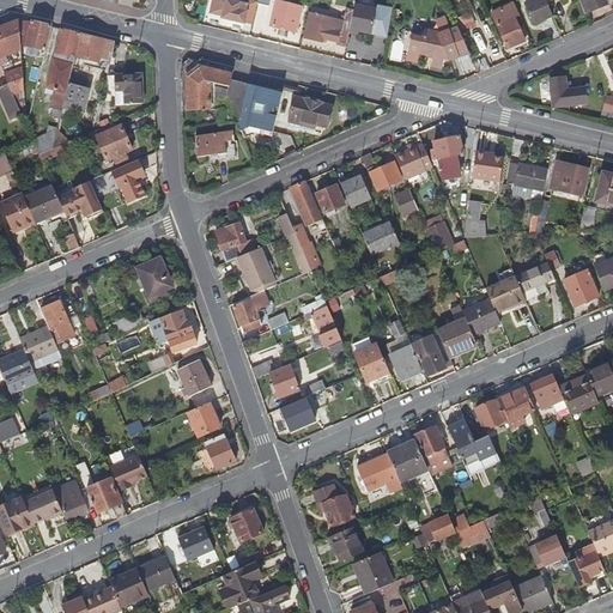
[(223,20),(254,28),(259,5),(252,2),(250,8),(241,5),(241,4),(240,2),(240,0),(216,0),(212,16),(224,18),(223,20)]
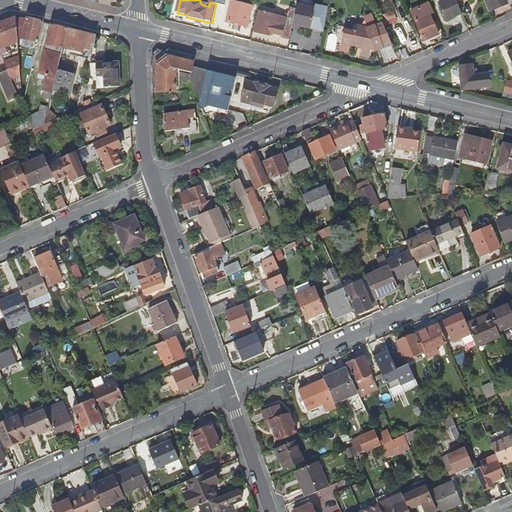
[(225,0),(218,0),(214,20),(220,22),(225,0)]
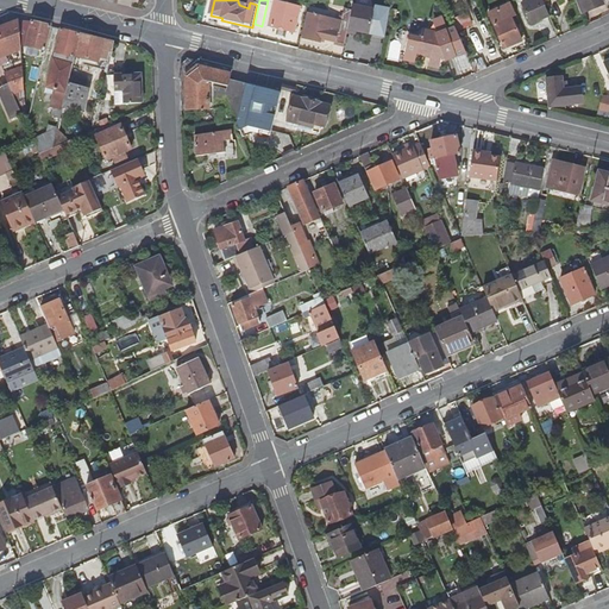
[(531,24),(550,16),(542,1),(541,0),(534,0),(522,6),(531,24)]
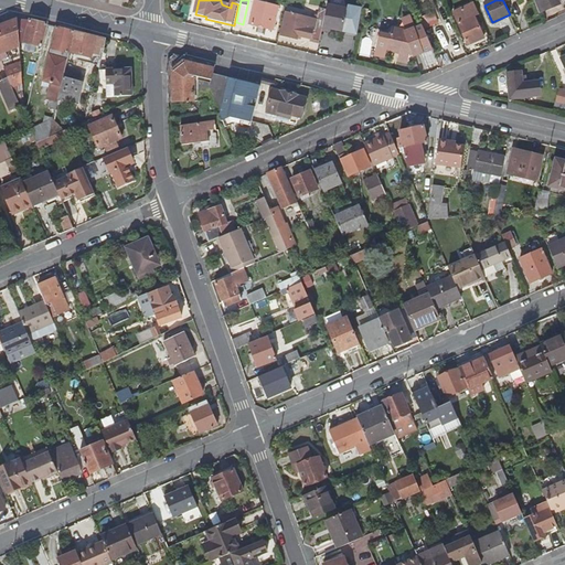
[(533,0),(540,12),(560,3),(557,0),(533,0)]
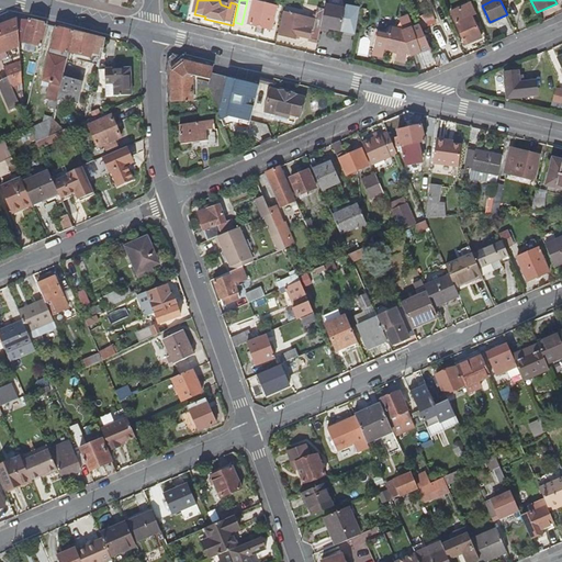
[(278,9),(255,3),(249,26),(272,32),(278,9)]
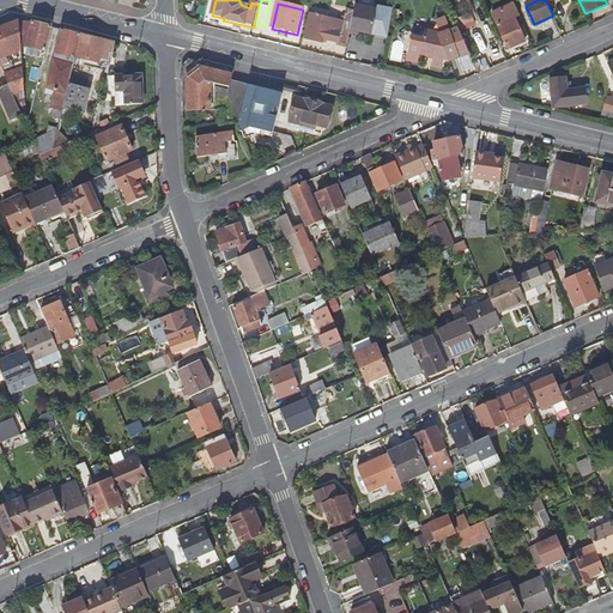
[(515,19),(520,17),(515,5),(492,14),(508,49),(525,42),(515,19)]
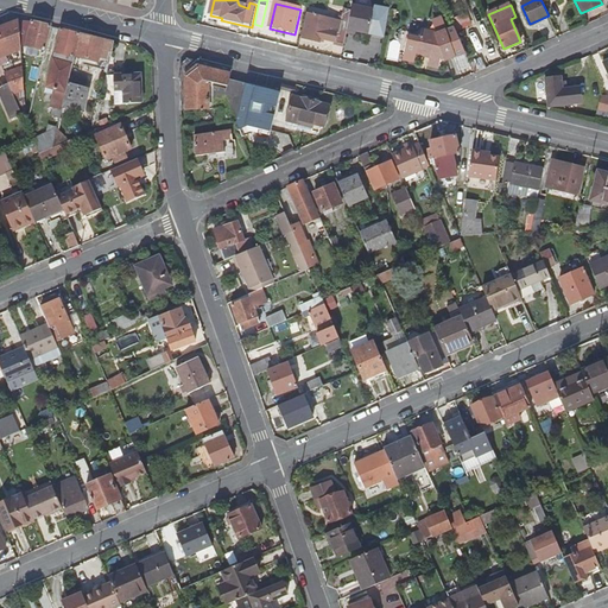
[(369,36),(385,38),(390,11),(374,7),(374,11),(352,6),(350,14),(347,35),(369,39),(369,36)]
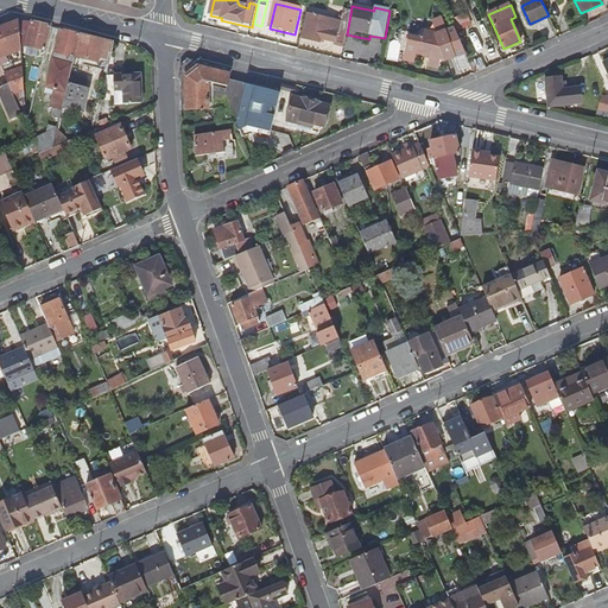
[(306,14),(301,39),(321,44),(322,39),(344,45),(347,35),(350,14),(341,12),(337,33),(329,32),(331,20),(306,14)]
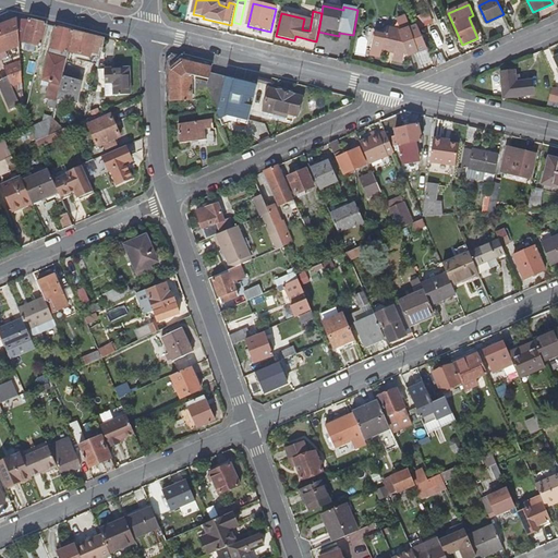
[(435,25),(428,12),(425,13),(431,24),(429,25),(431,27),(435,25)]
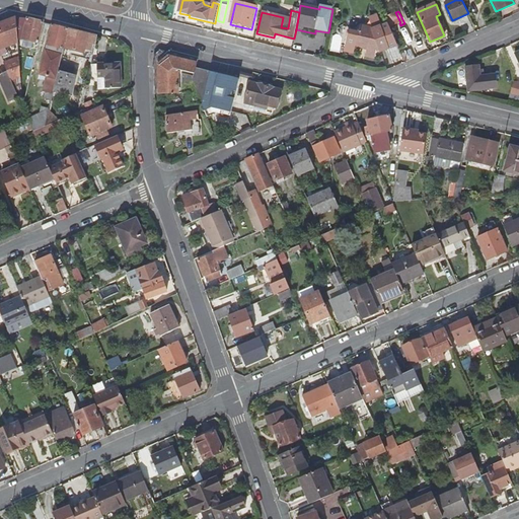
[(395,12),(385,17),(388,24),(390,27),(399,23),(400,22),(395,12)]
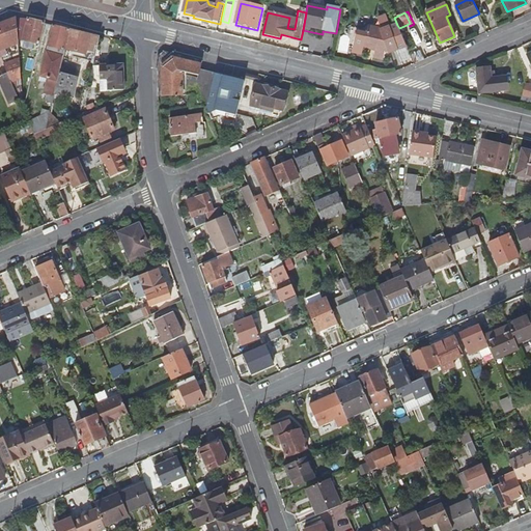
[(385,16),(376,20),(381,29),(384,28),(383,26),(388,24),(385,16)]
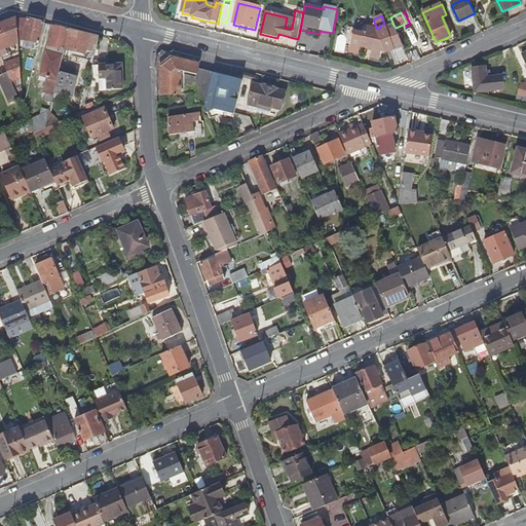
[(19,60),(15,20),(14,20),(0,25),(0,57),(7,73),(13,87),(21,84),(19,60)]
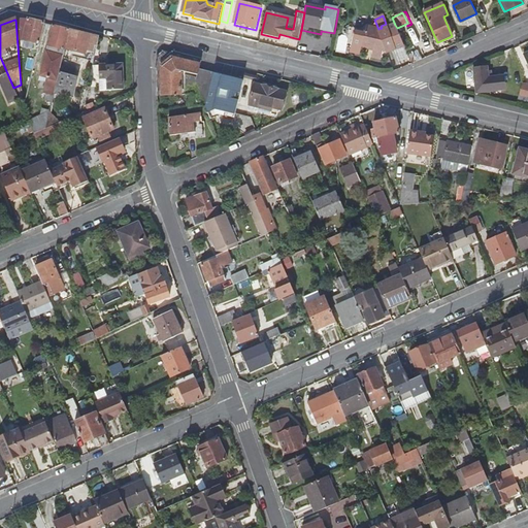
[(40,44),(45,25),(24,20),(15,20),(18,43),(24,43),(24,41),(40,44)]
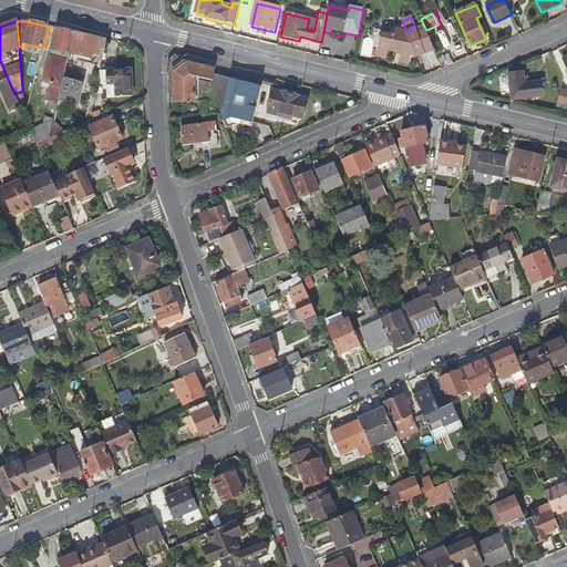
[(241,33),(244,24),(237,22),(235,31),(241,33)]
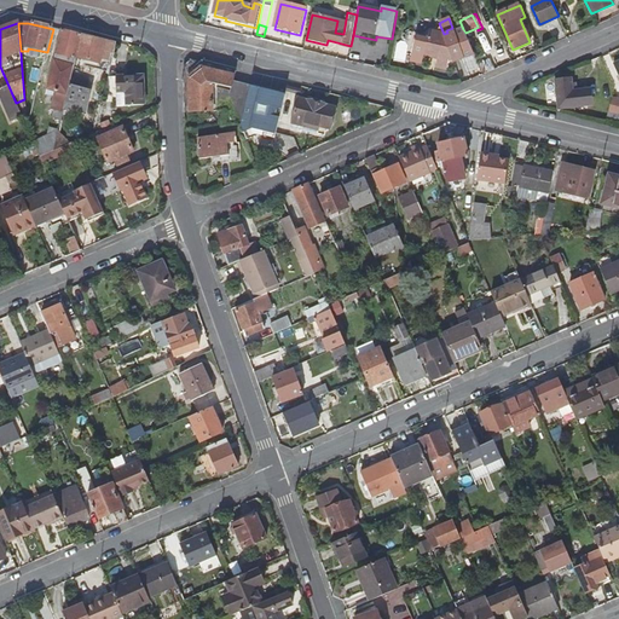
[(463,29),(456,33),(446,35),(429,34),(424,56),(438,61),(437,67),(446,70),(449,59),(451,61),(452,67),(475,58),(475,56),(466,33),(463,29)]
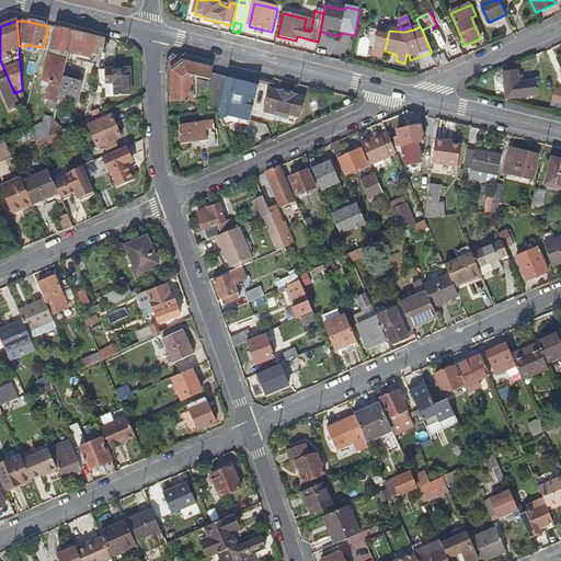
[(76,33),(58,29),(44,81),(53,83),(48,99),(48,104),(47,109),(56,111),(58,102),(59,99),(64,79),(67,68),(76,33)]
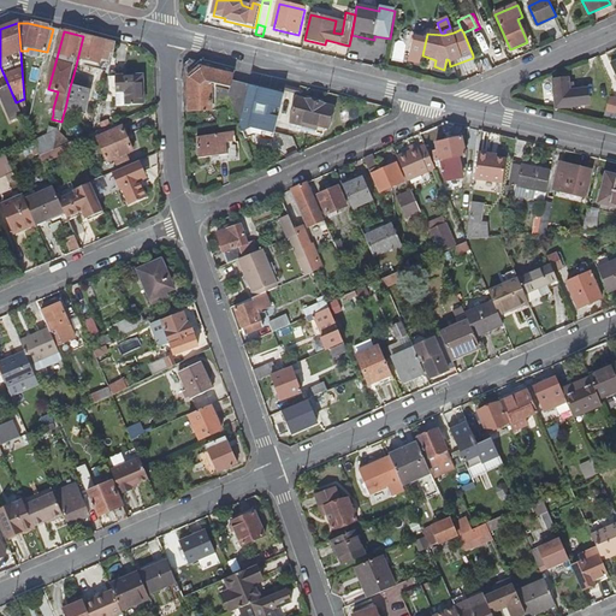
[(116,43),(83,36),(73,75),(78,76),(76,88),(70,87),(65,108),(71,111),(71,114),(76,116),(76,111),(87,113),(93,92),(86,90),(92,69),(98,70),(111,72),(116,43)]
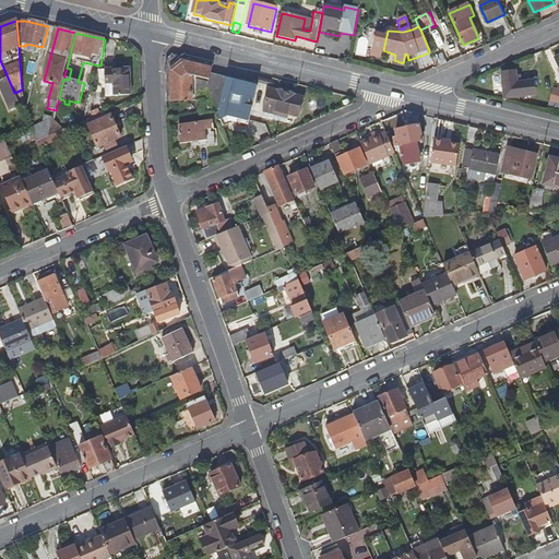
[(429,52),(437,68),(448,63),(442,54),(438,56),(435,48),(429,50),(429,52)]
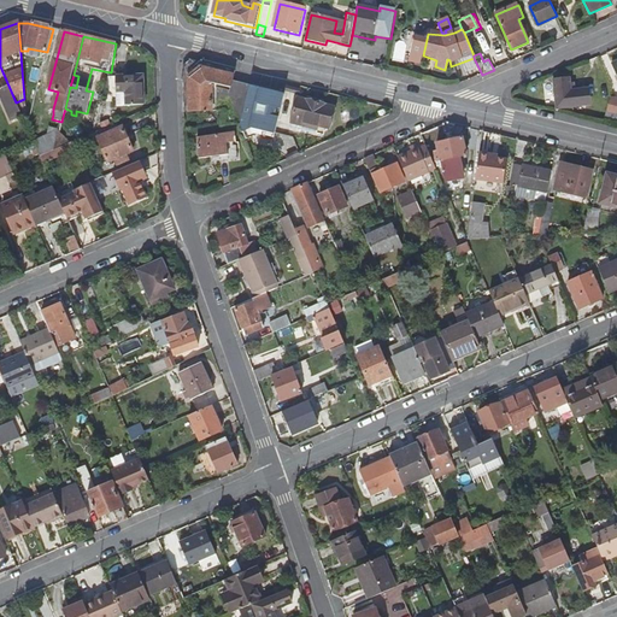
[(181,68),(184,111),(200,110),(201,117),(209,117),(207,110),(223,109),(218,129),(241,127),(246,106),(250,89),(233,84),(235,72),(191,62),(181,68)]
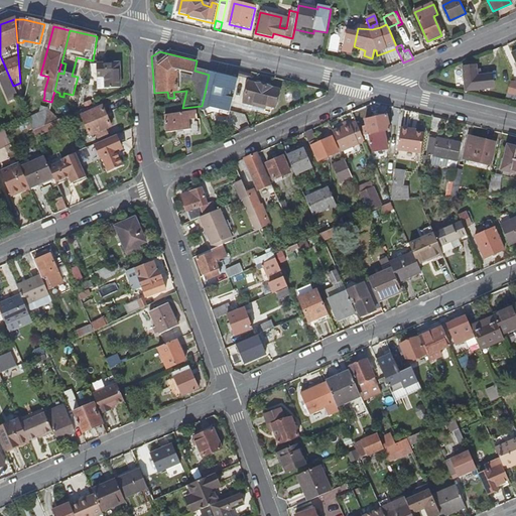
[(72,76),(78,77),(82,58),(77,57),(72,76)]
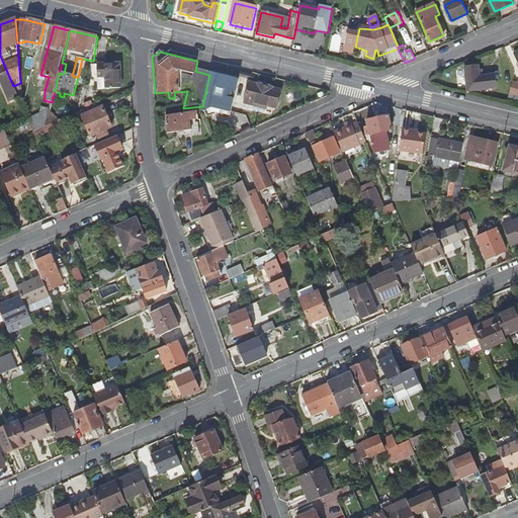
[(107,78),(106,89),(121,89),(121,65),(98,65),(99,78),(107,78)]
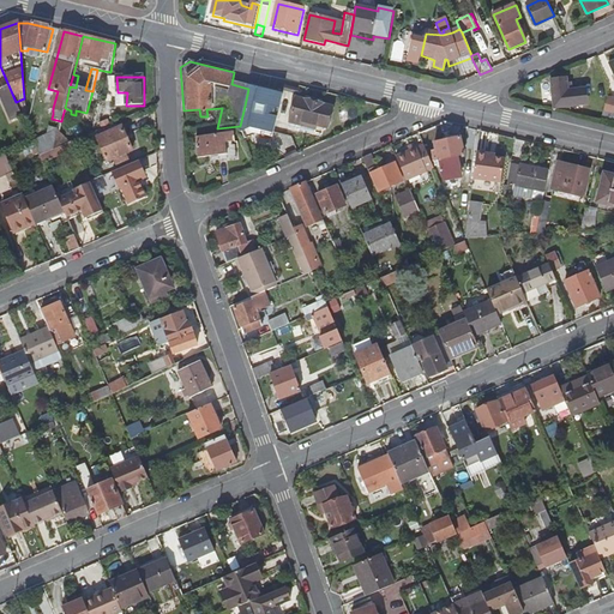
[(587,108),(585,91),(570,91),(569,79),(552,79),(554,109),(587,108)]
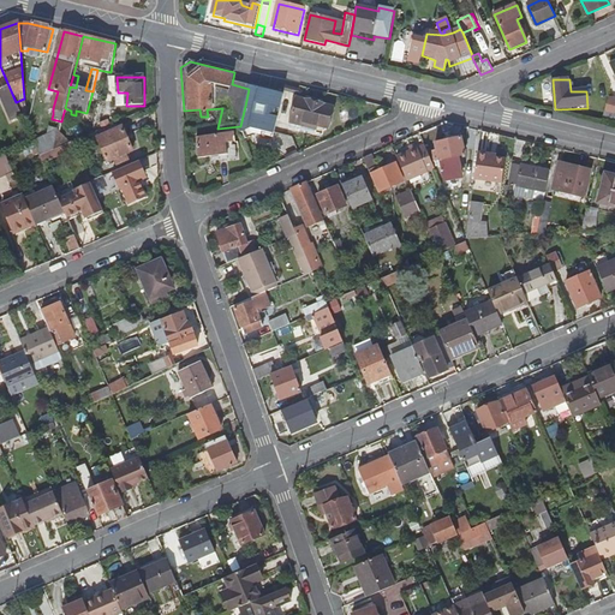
[(16,102),(9,85),(0,89),(0,90),(6,106),(9,105),(16,102)]
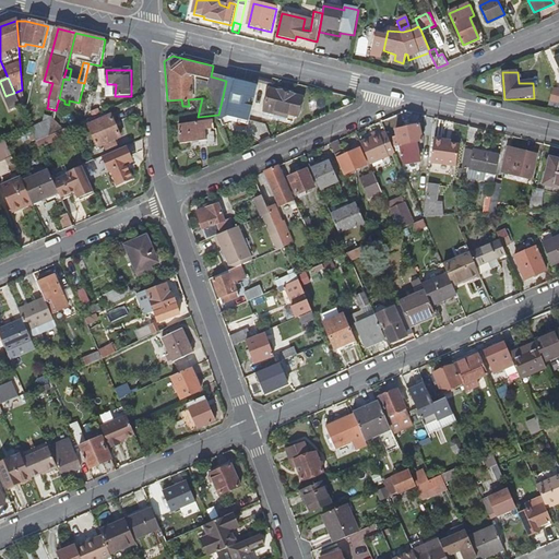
[(223,96),(218,115),(223,123),(228,126),(230,118),(249,122),(258,88),(226,81),(223,96)]
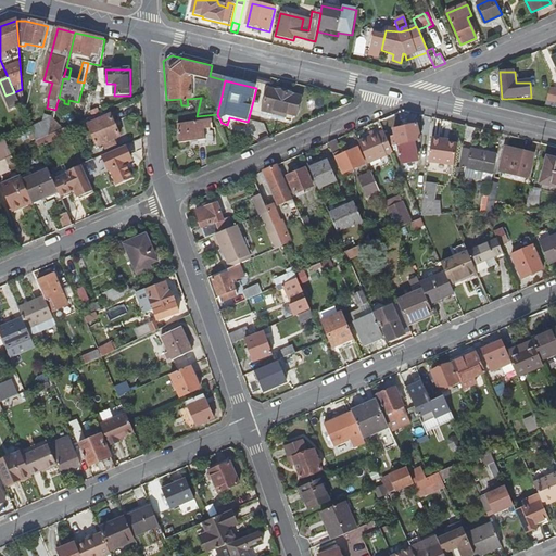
[(106,97),(114,96),(115,84),(106,84),(106,97)]
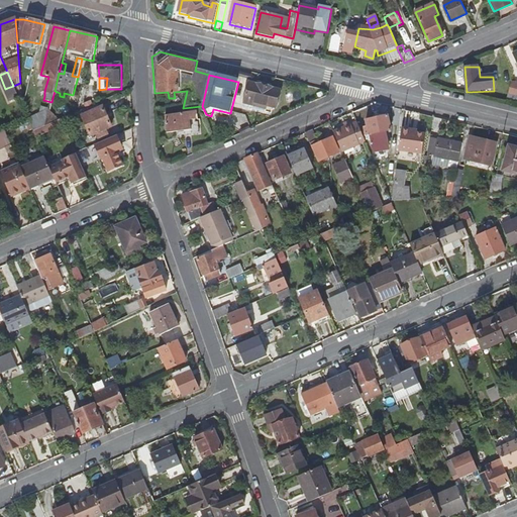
[(275,108),(279,91),(248,84),(244,104),(253,106),(252,109),(266,112),(267,107),(275,108)]
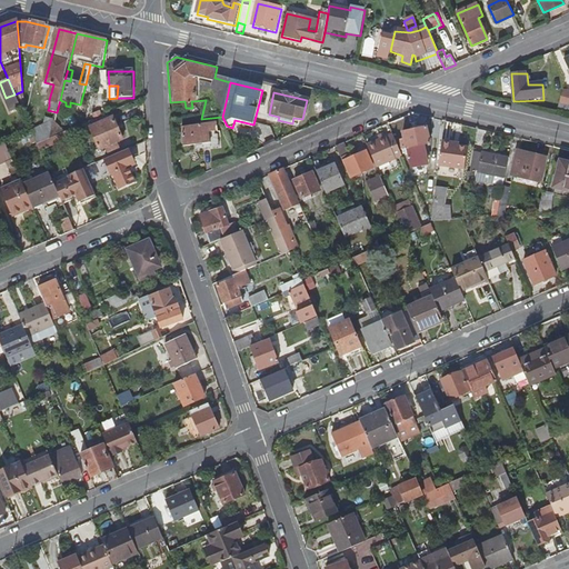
[(29,127),(22,112),(16,116),(19,125),(16,126),(18,132),(21,131),(22,135),(29,131),(28,128),(29,127)]
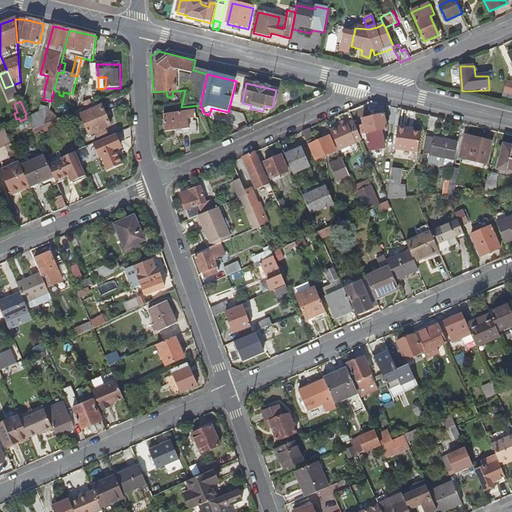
[(100,105),(99,102),(93,105),(85,108),(81,110),(83,113),(82,114),(90,133),(96,131),(105,127),(111,124),(102,104),(100,105)]
